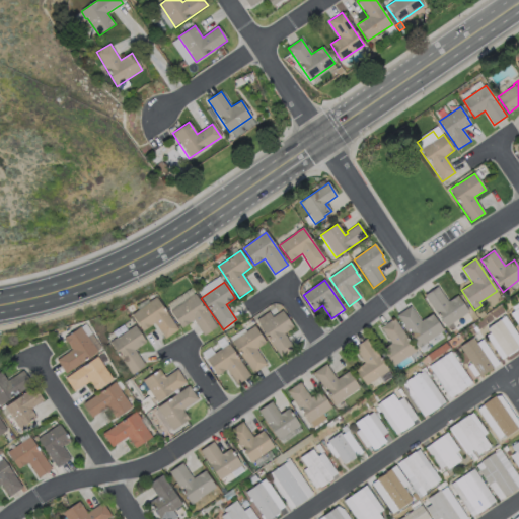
[(438,287),(448,302),(457,296),(468,312),(446,328),(424,296),(438,287)]
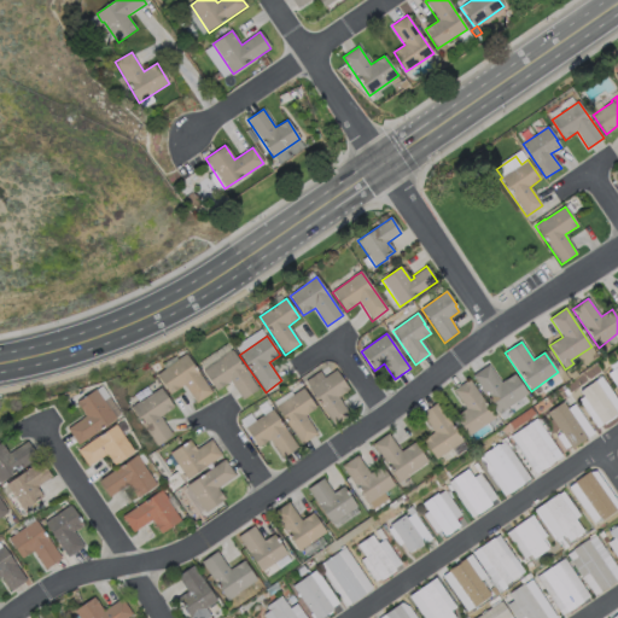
[(232,350),(258,390),(243,401),(229,382),(216,391),(204,372),(223,359),(223,357),(232,350)]
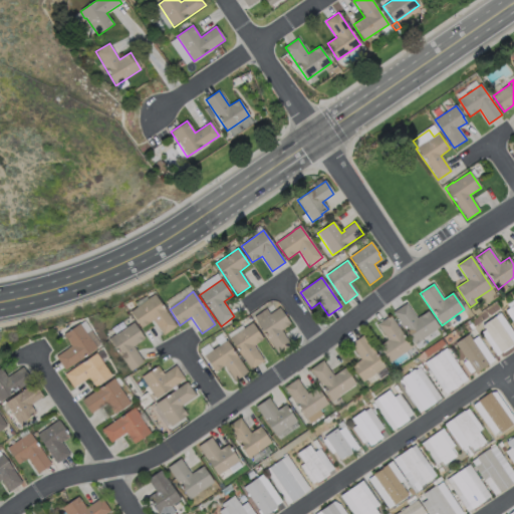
[(155,294),(177,327),(164,336),(154,320),(143,328),(131,311),(155,294)]
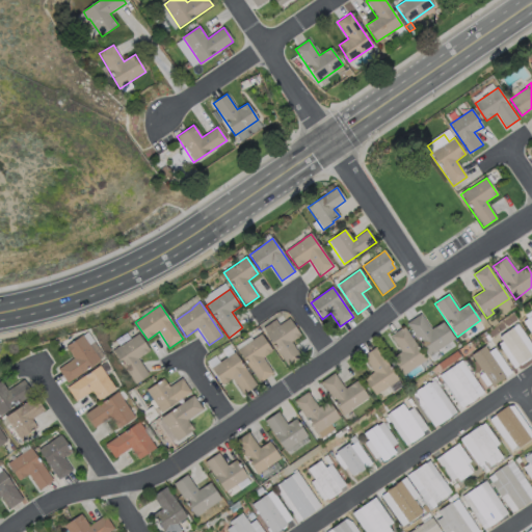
[(531,312),(521,319),(531,336),(531,312)]
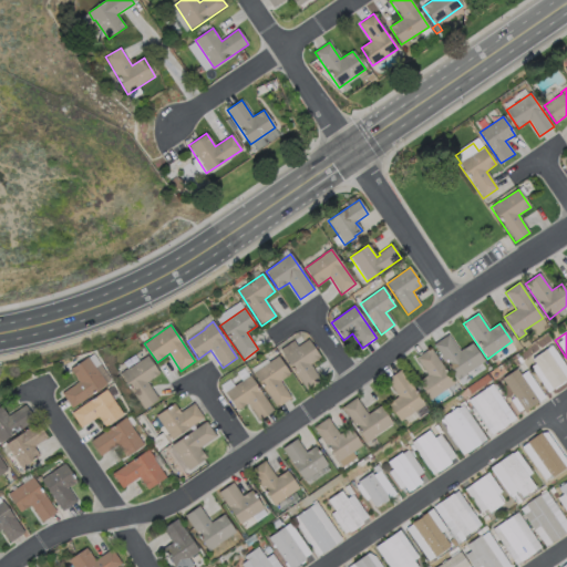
[(447,336),(460,352),(472,343),(484,362),(466,374),(470,380),(461,385),(433,344),(447,336)]
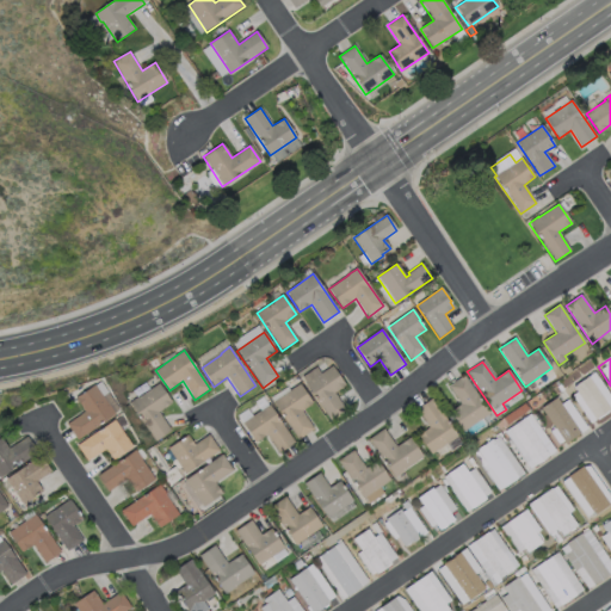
[(346,411),(331,421),(306,386),(332,366),(345,386),(334,394),(346,411)]
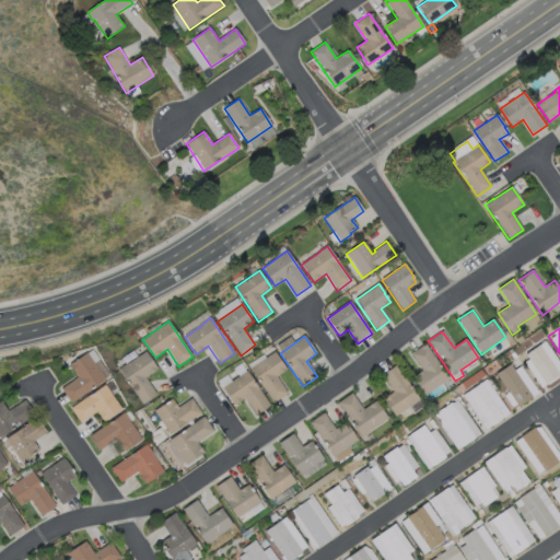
[(448,378),(424,396),(417,386),(415,388),(411,383),(413,381),(412,377),(422,371),(411,354),(426,345),(448,378)]
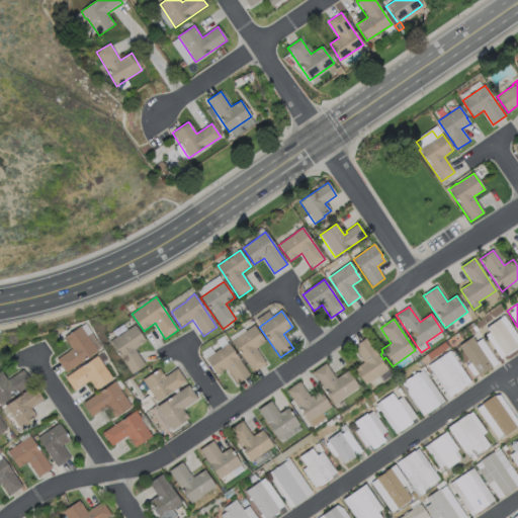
[(517,348),(505,356),(486,328),(499,320),(517,348)]
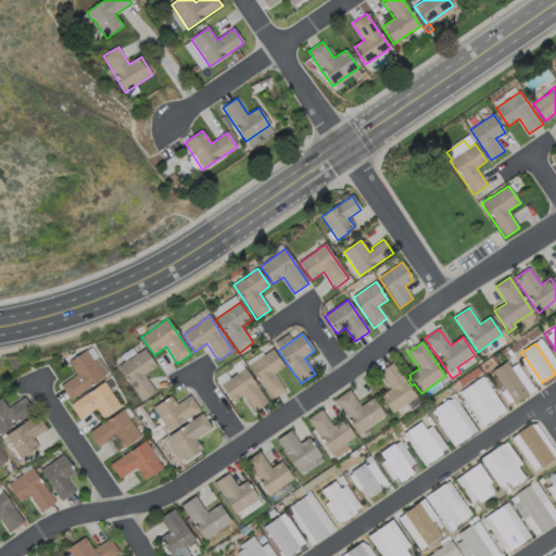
[(84,350),(97,367),(103,376),(68,400),(58,386),(75,374),(66,362),(84,350)]
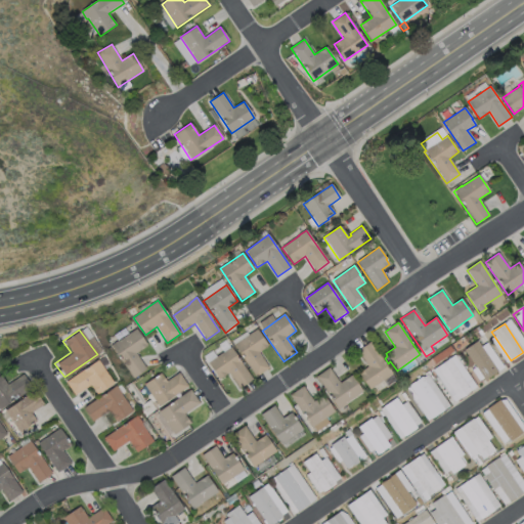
[(136,330),(147,346),(136,353),(147,369),(133,380),(111,346),(119,341),(136,330)]
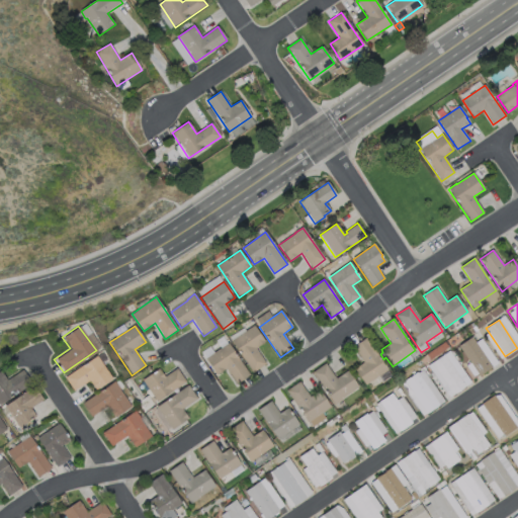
[(266,364),(253,373),(232,341),(254,326),(265,342),(256,349),(266,364)]
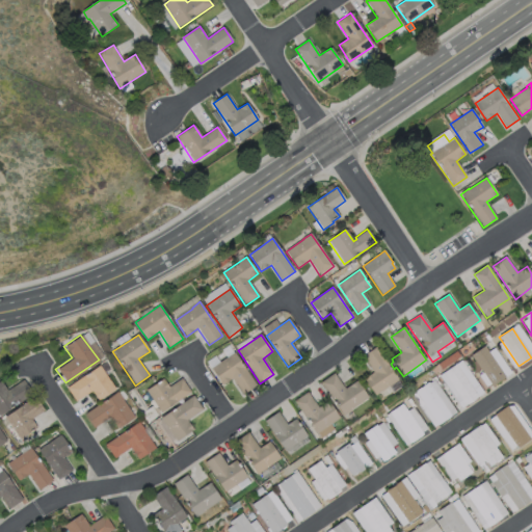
[(506,377),(491,387),(471,355),(484,346),(506,377)]
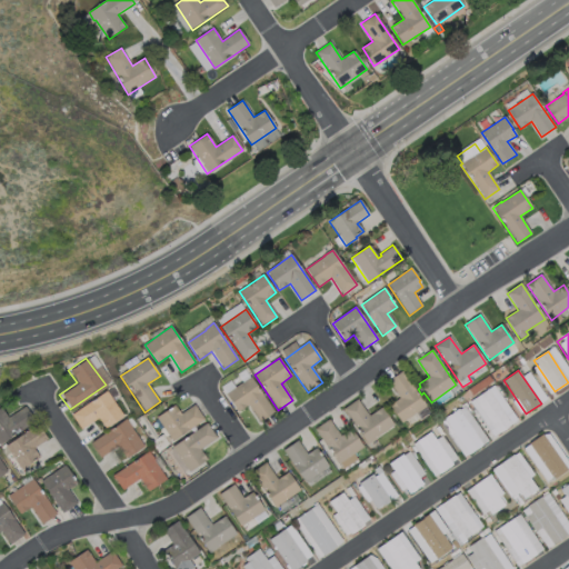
[(427,407),(401,423),(389,406),(399,398),(388,381),(402,371),(427,407)]
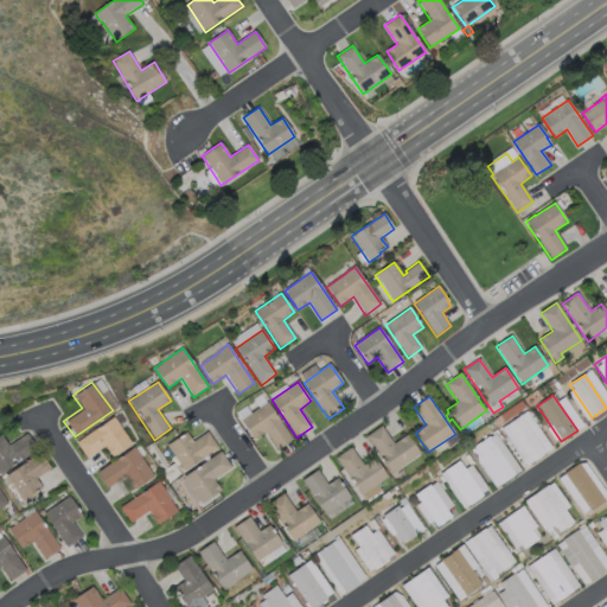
[(268,402),(293,440),(278,451),(264,433),(254,440),(241,420),(268,402)]
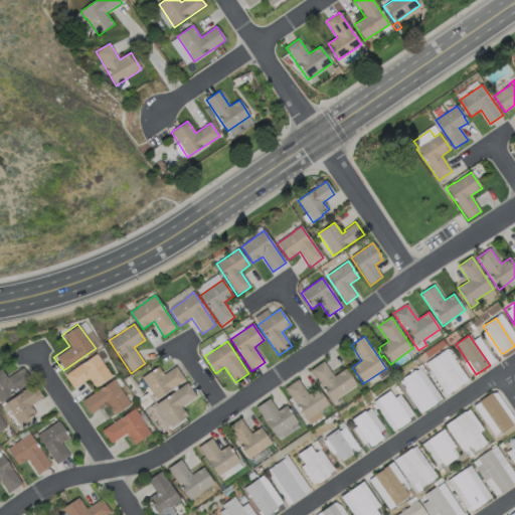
[(111,375),(94,387),(88,377),(72,387),(63,374),(95,353),(111,375)]
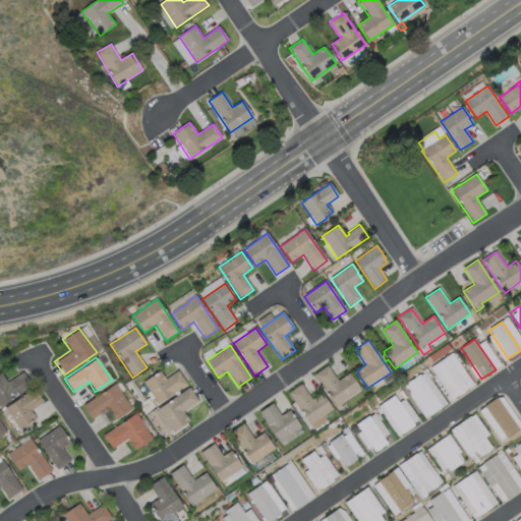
[(468,390),(456,398),(435,365),(447,357),(468,390)]
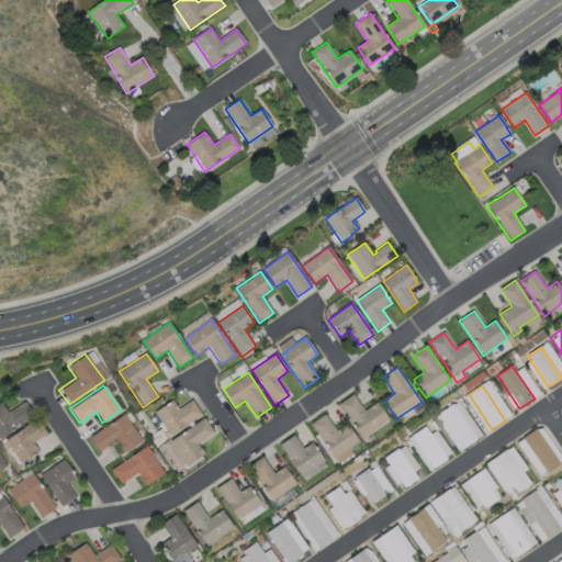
[(352,395),(364,412),(377,403),(389,420),(363,439),(339,405),(352,395)]
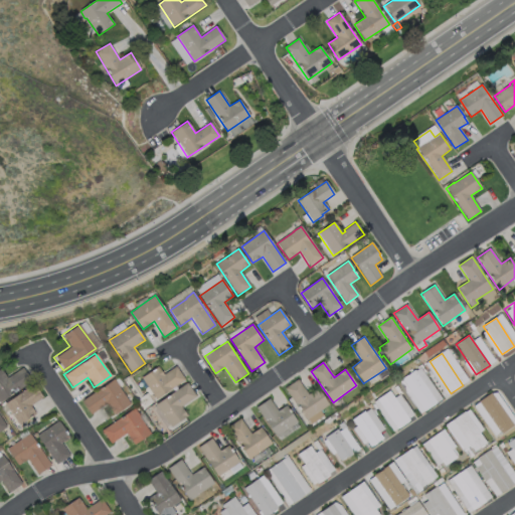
[(0,401),(29,381),(20,368),(7,377),(0,368),(0,367),(0,401)]
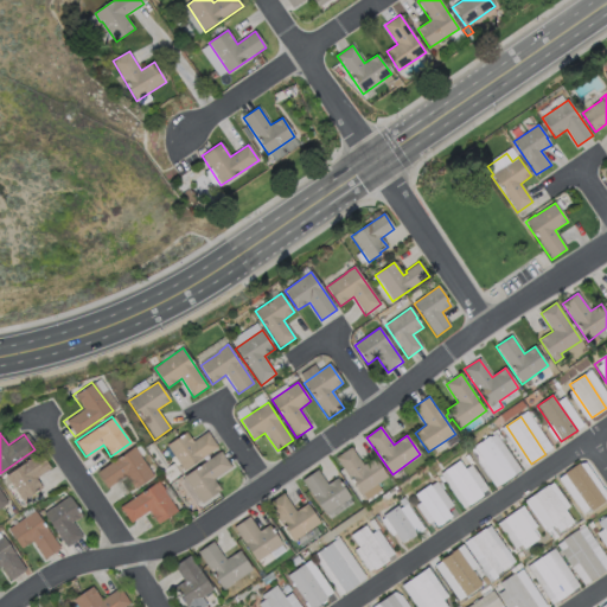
[(186,433),(193,442),(208,433),(218,448),(185,472),(167,446),(186,433)]
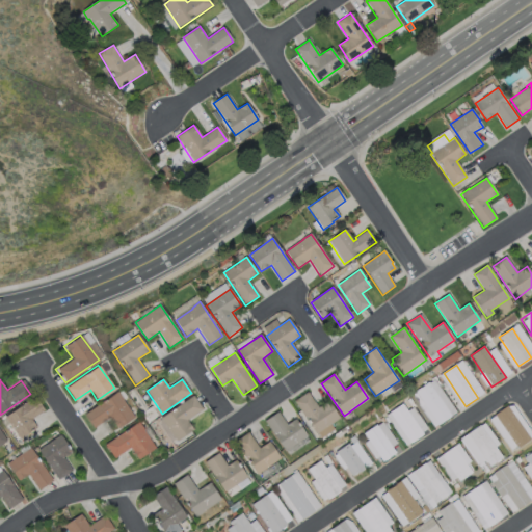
[(451,417),(439,425),(415,392),(428,382),(451,417)]
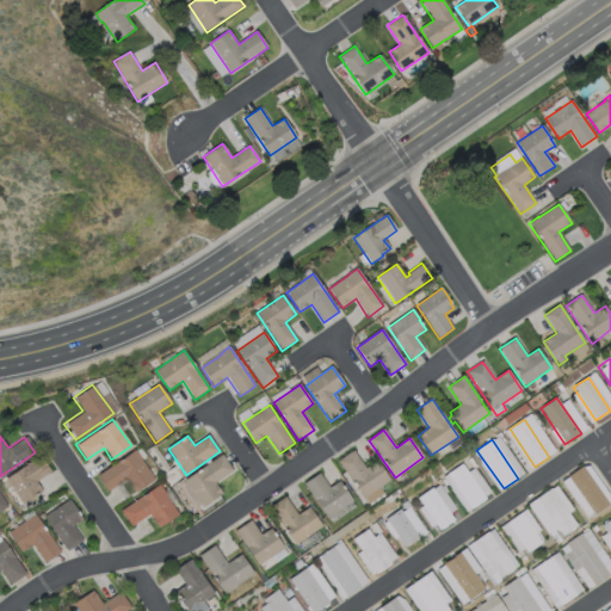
[(134,449),(153,479),(134,491),(125,479),(106,491),(96,475),(134,449)]
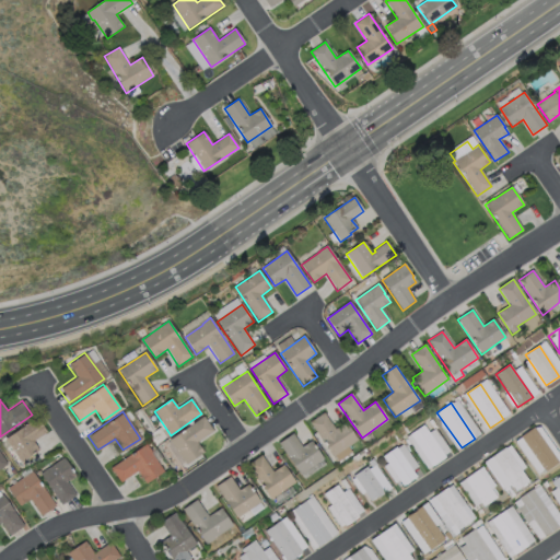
[(324,412),(336,430),(345,422),(358,441),(333,457),(310,423),(324,412)]
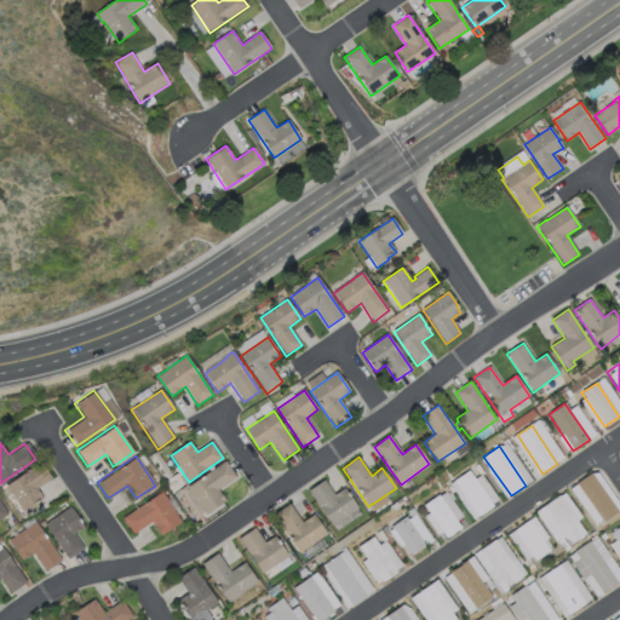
[(227,501),(206,515),(188,488),(225,461),(236,477),(218,491),(227,501)]
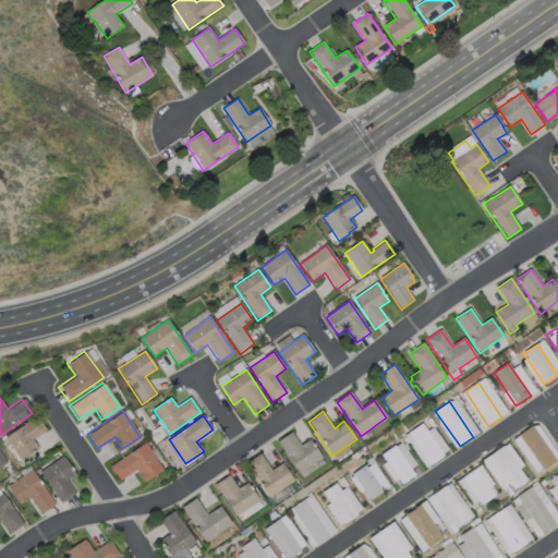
[(45,432),(37,417),(4,434),(17,460),(37,449),(32,438),(45,432)]
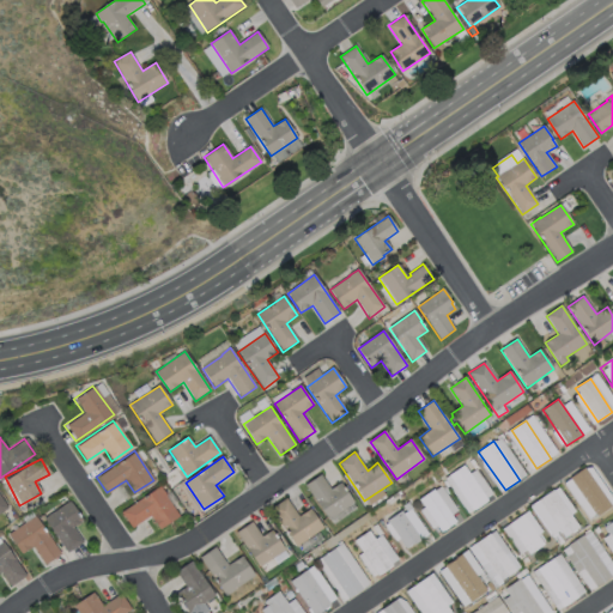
[(487,501),(473,511),(449,475),(463,466),(487,501)]
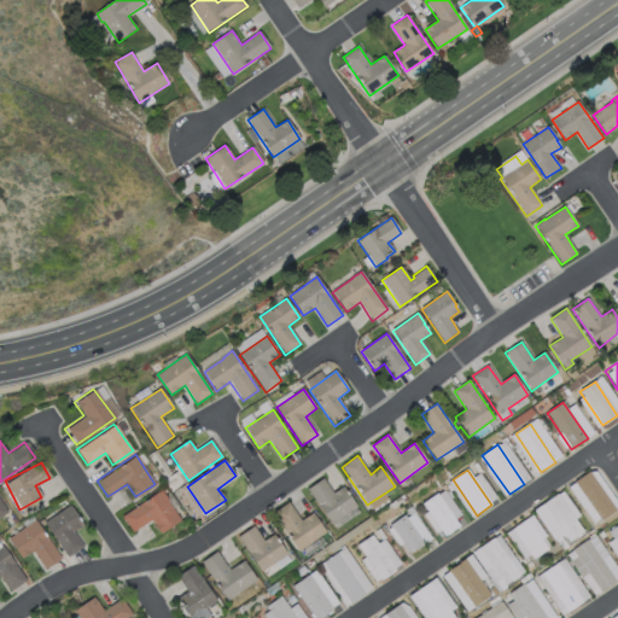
[(616,509),(601,520),(573,482),(589,471),(616,509)]
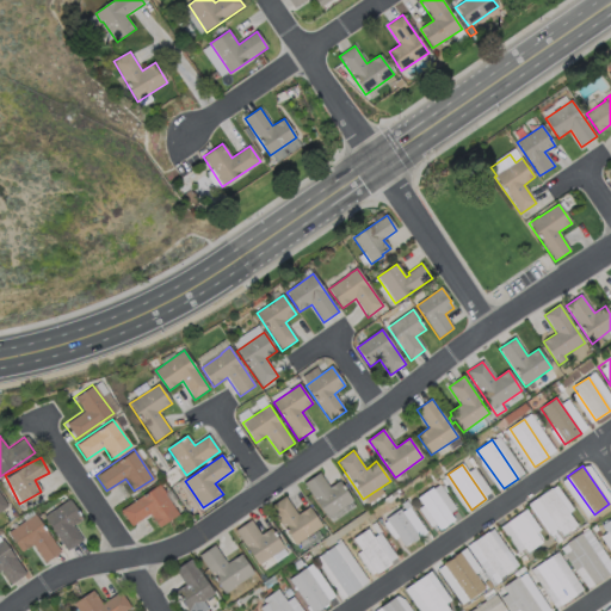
[(320,474),(329,488),(339,481),(352,501),(327,519),(304,485),(320,474)]
